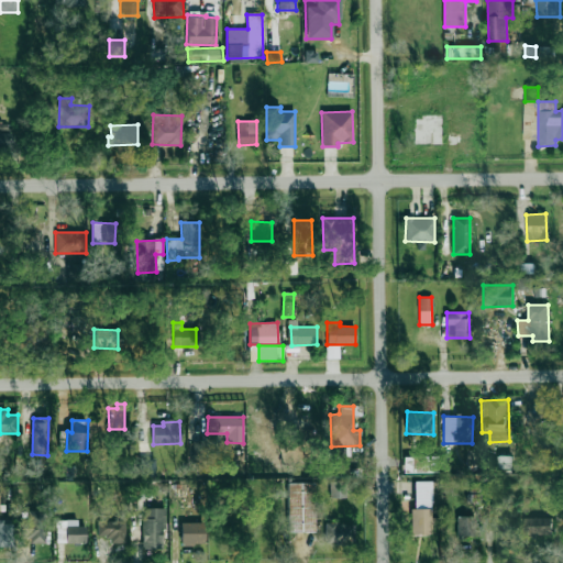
[(511,468),(511,456),(497,456),(498,470),(511,468)]
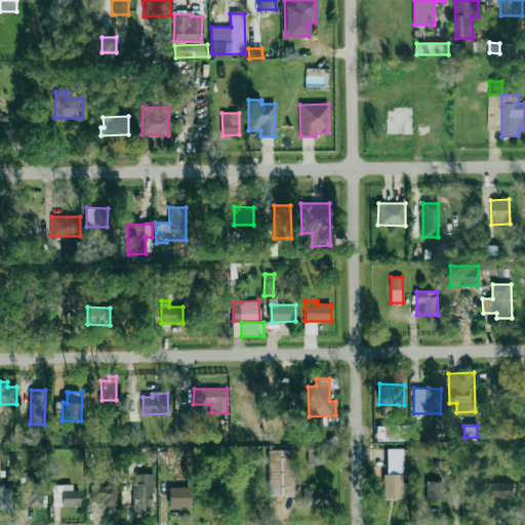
[(145,444),(144,428),(130,428),(131,444),(145,444)]
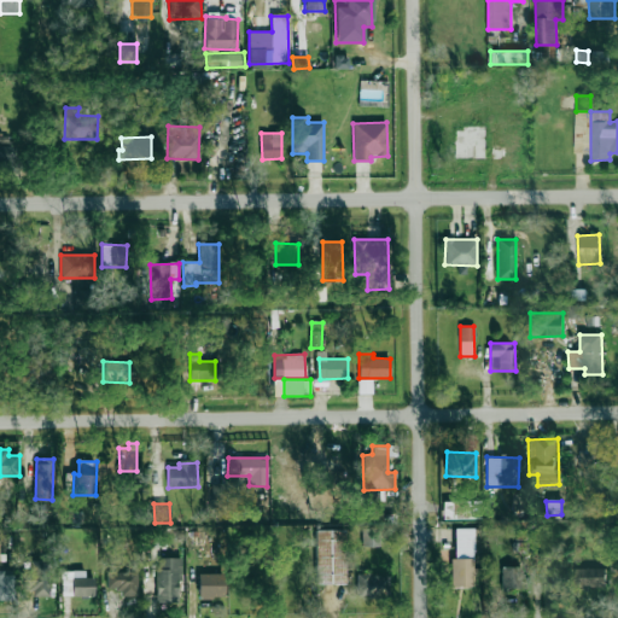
[(379,528),(362,528),(362,546),(380,546),(379,528)]
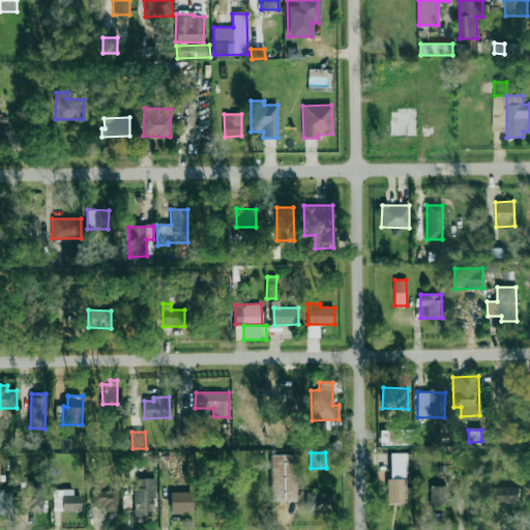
[(406,452),(388,453),(389,504),(407,503),(406,452)]
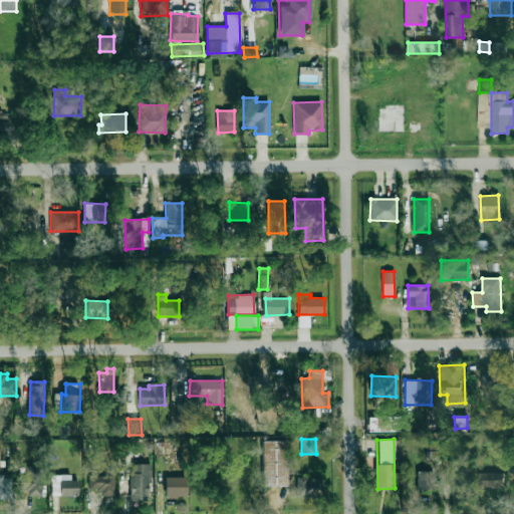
[(263,486),(287,486),(286,441),(262,441),(263,486)]
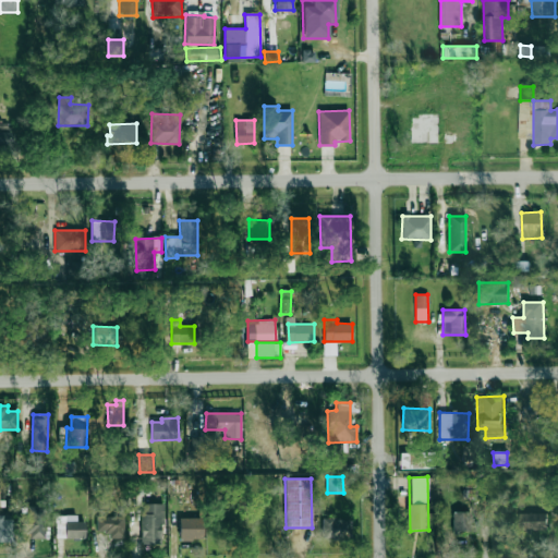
[(161,504),(141,504),(142,545),(162,544),(161,504)]
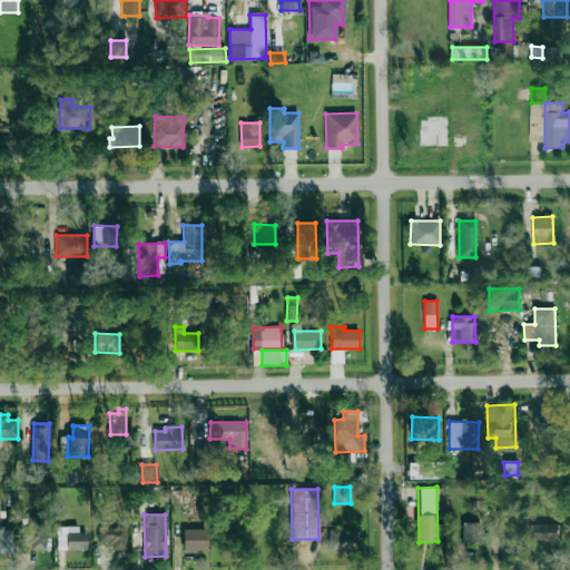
[(47,550),(46,517),(27,517),(28,550),(47,550)]
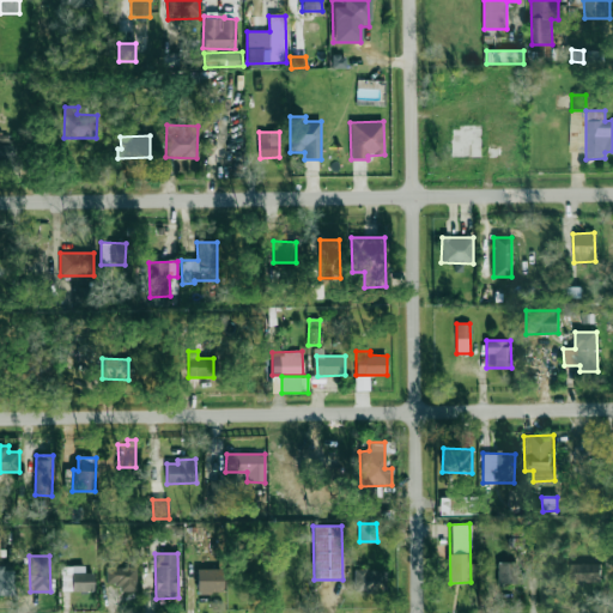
[(498,584),(517,583),(516,560),(497,562),(498,584)]
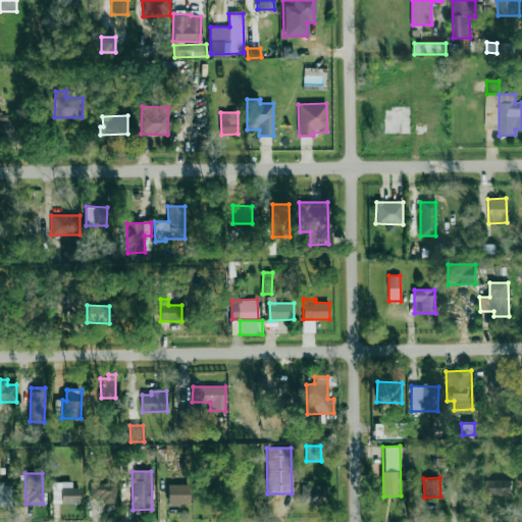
[(511,497),(511,480),(486,479),(485,496),(511,497)]
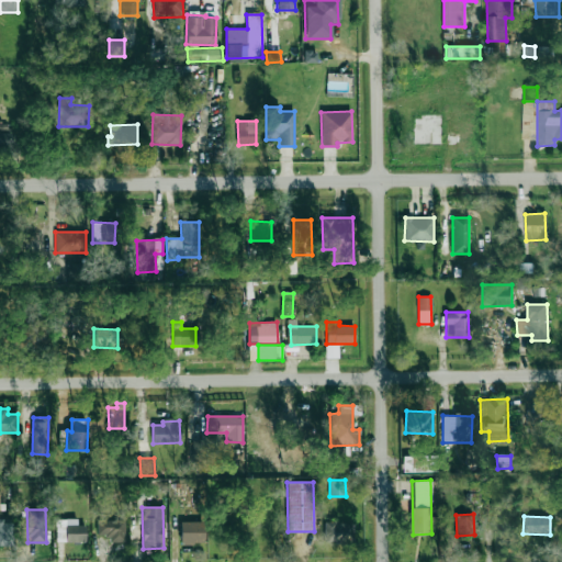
[(0,546),(11,546),(11,518),(0,518),(0,546)]
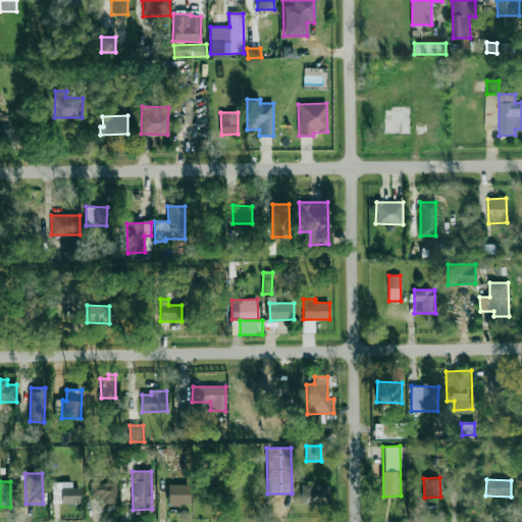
[(101,503),(115,504),(116,482),(91,481),(90,496),(101,497),(101,503)]
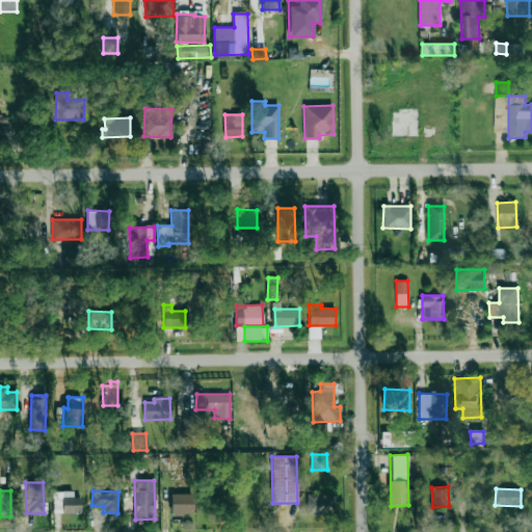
[(61,513),(81,513),(80,493),(62,493),(62,499),(54,499),(54,508),(61,508),(61,513)]
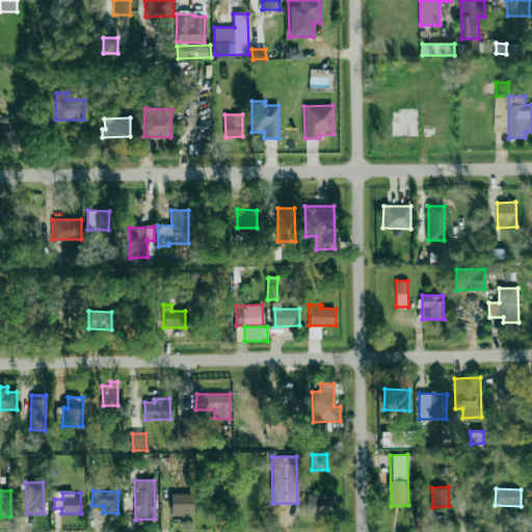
[(171,515),(193,514),(193,494),(170,495),(171,515)]
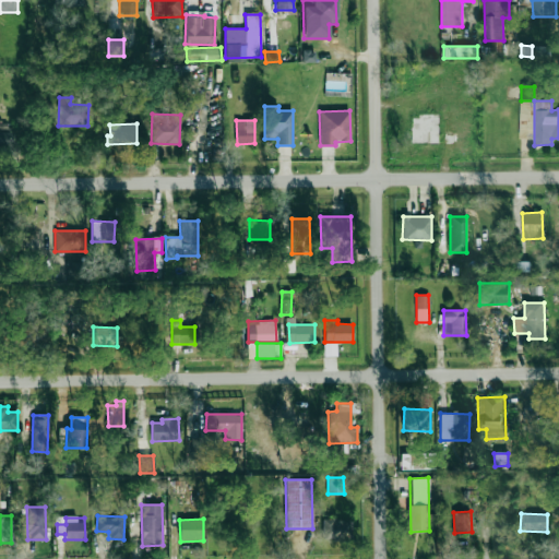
[(349,520),(322,521),(323,536),(349,536),(349,520)]
